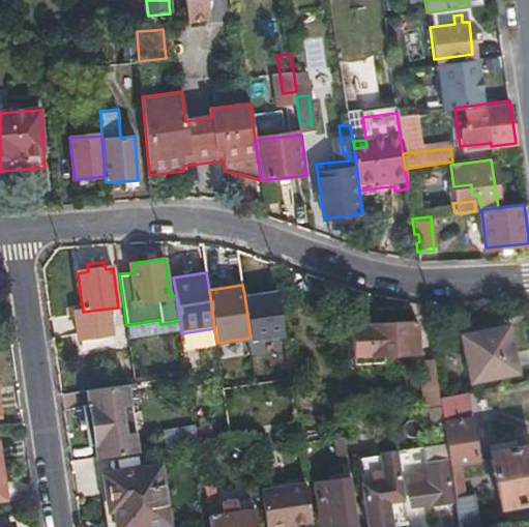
[(278,289),(244,294),(251,338),(251,340),(286,334),(278,289)]
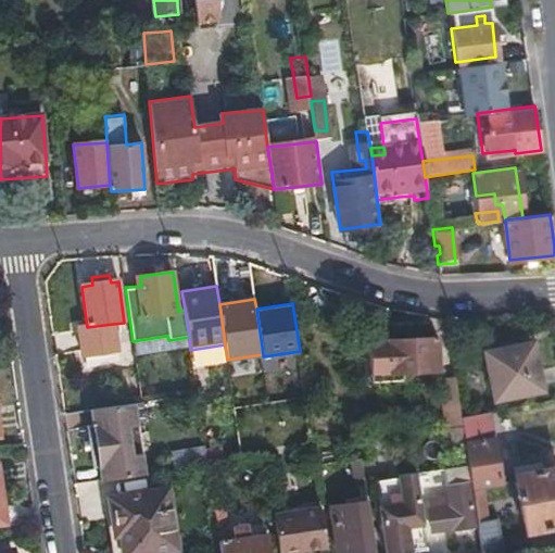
[(113,324),(87,327),(78,328),(82,360),(85,359),(86,369),(115,366),(114,355),(116,355),(113,324)]
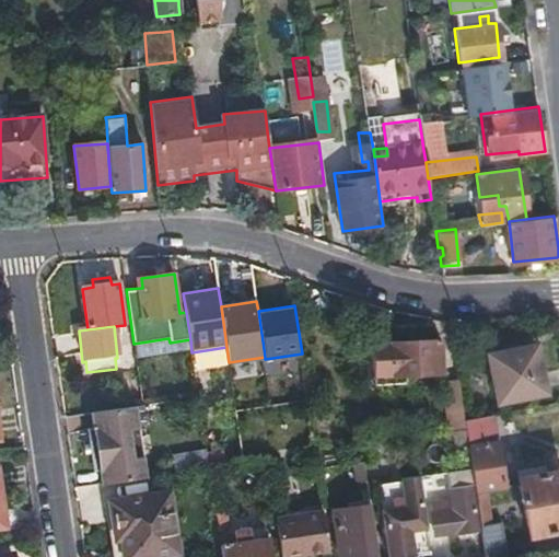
[(441,367),(438,334),(376,341),(382,383),(408,381),(406,371),(441,367)]
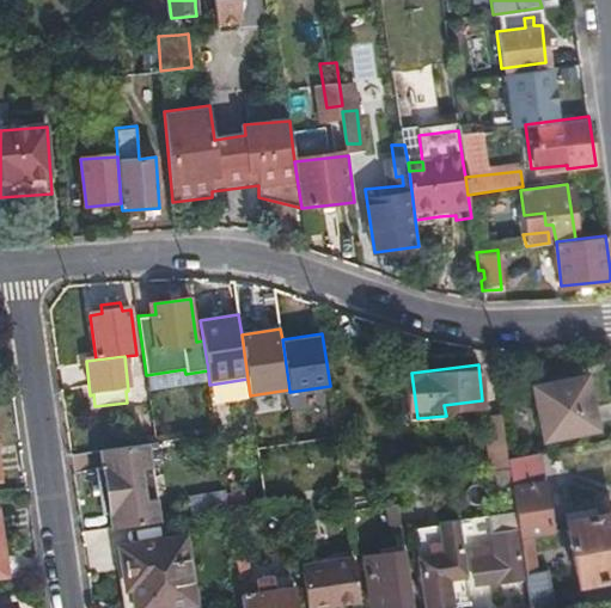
[(585,378),(537,386),(545,436),(596,428),(585,378)]
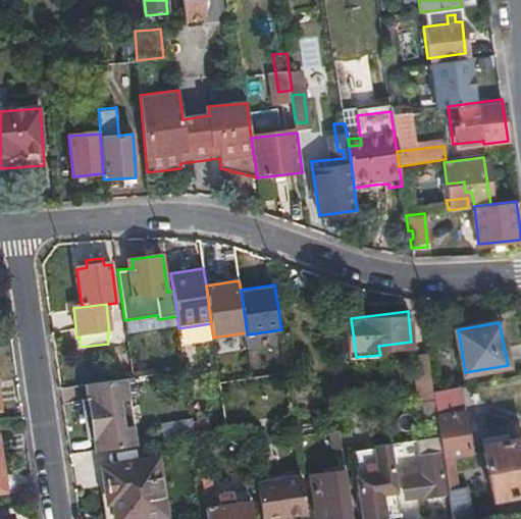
[(428,353),(408,356),(414,392),(433,388),(430,364),(428,353)]
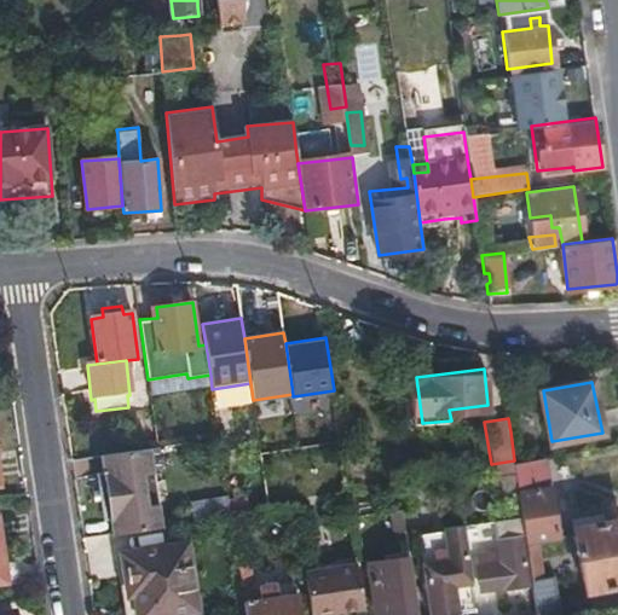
[(149,452),(107,458),(100,459),(103,477),(98,477),(104,522),(110,522),(113,537),(115,537),(161,529),(159,514),(148,515),(142,471),(152,469),(149,452)]
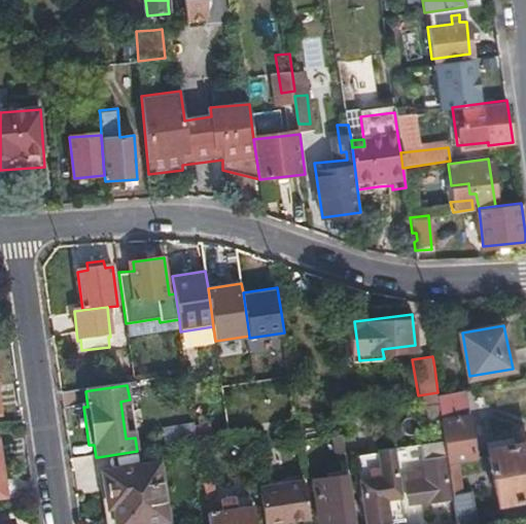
[(439,393),(440,402),(445,440),(447,451),(448,457),(459,456),(475,454),(465,389),(439,393)]
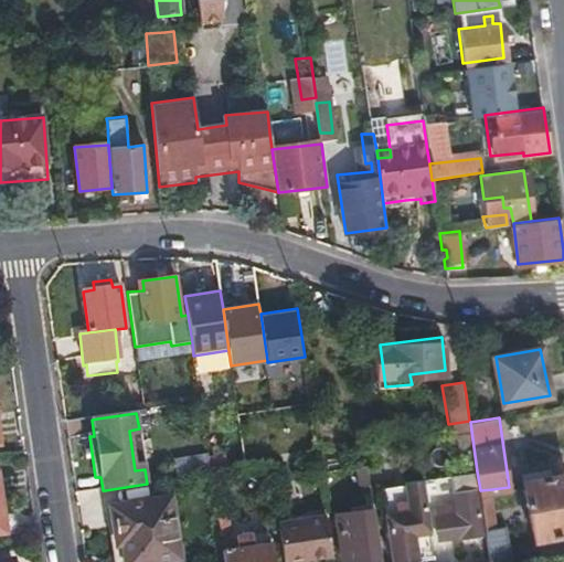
[(212,474),(209,458),(179,463),(181,479),(212,474)]
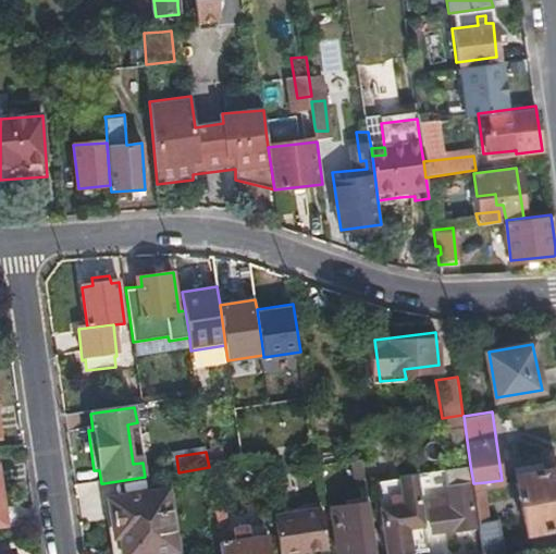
[(517,477),(541,472),(540,463),(515,468),(517,477)]
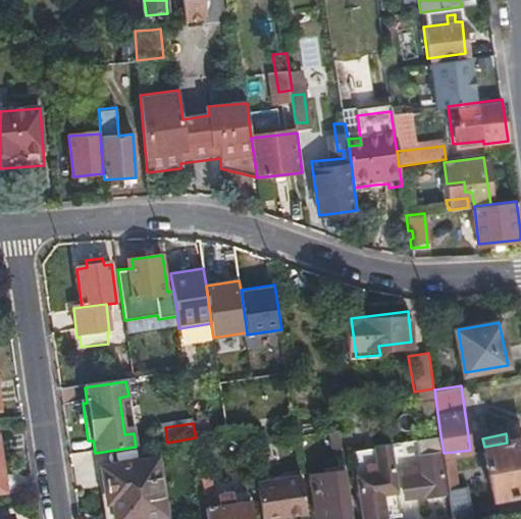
[(443,447),(440,435),(417,438),(419,450),(443,447)]
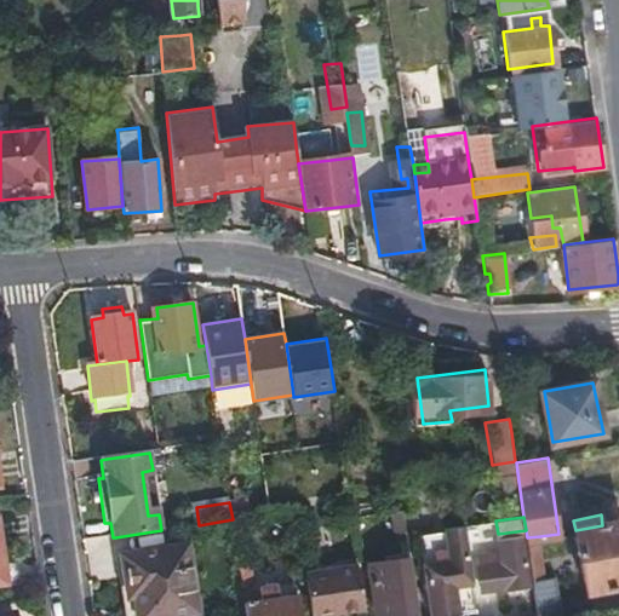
[(618,520),(602,525),(575,530),(585,593),(618,586),(618,520)]
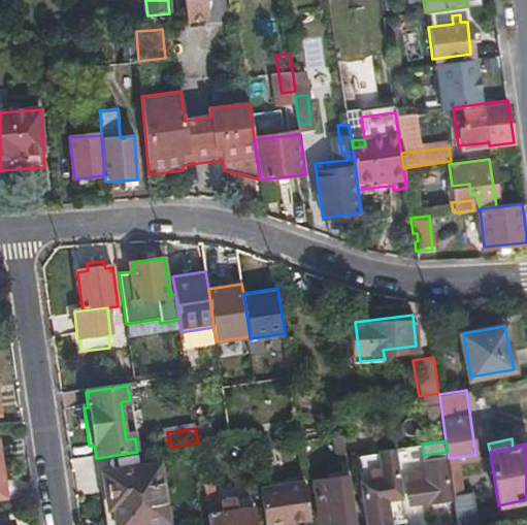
[(389,524),(385,499),(403,497),(397,448),(376,450),(382,480),(368,481),(361,482),(366,524),(389,524)]
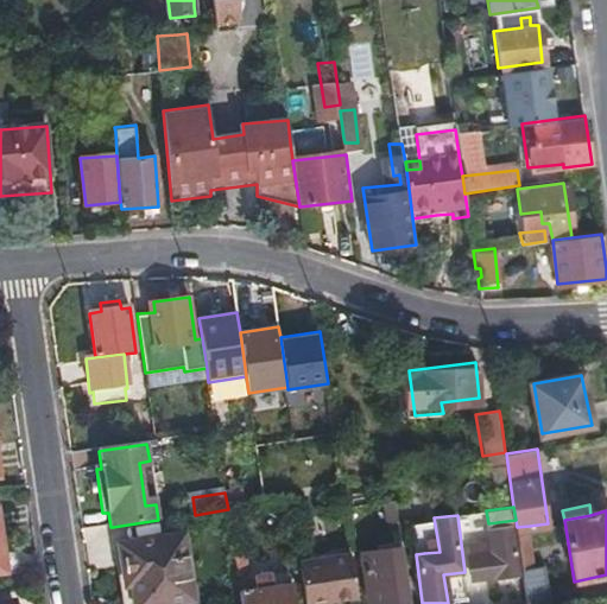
[(535,567),(530,526),(517,527),(523,568),(535,567)]
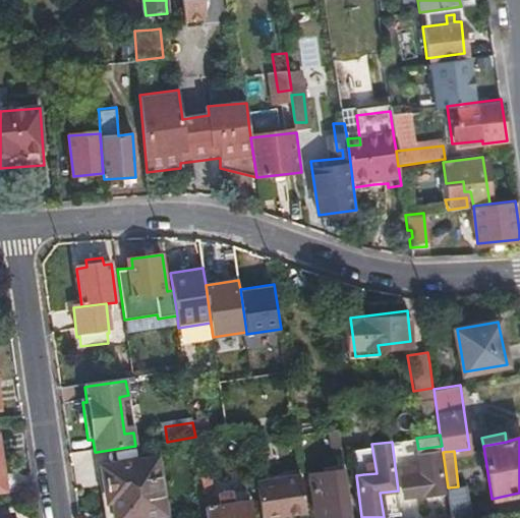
[(407,462),(410,474),(423,472),(421,460),(407,462)]
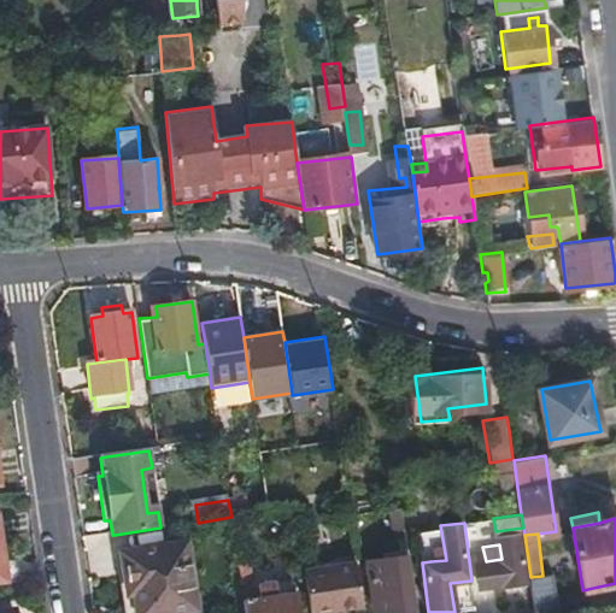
[(185,612),(195,611),(187,548),(124,556),(130,595),(138,594),(139,612),(185,612)]
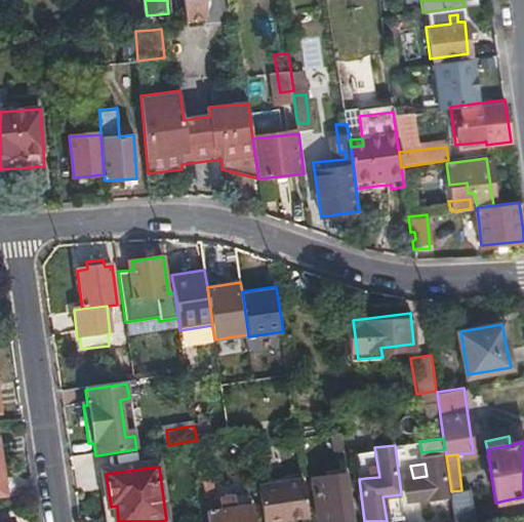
[(118,521),(117,506),(111,507),(106,474),(95,475),(102,521),(118,521)]
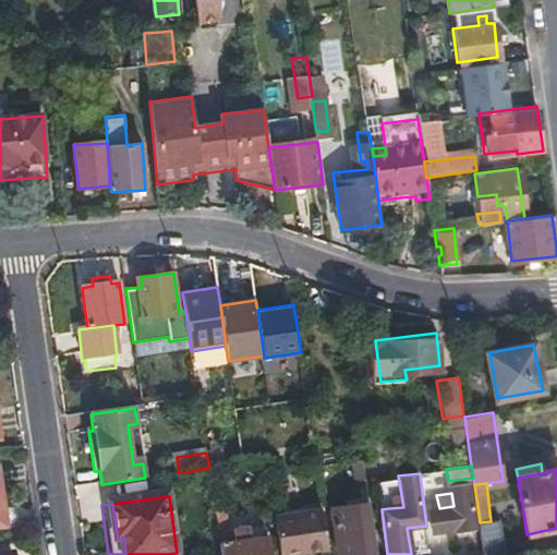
[(453,506),(439,508),(432,509),(434,532),(456,530),(456,532),(476,529),(474,504),(453,506)]
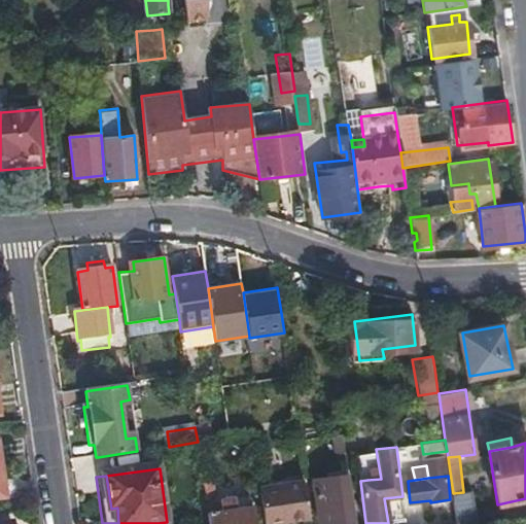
[(213,483),(204,484),(206,499),(217,499),(213,483)]
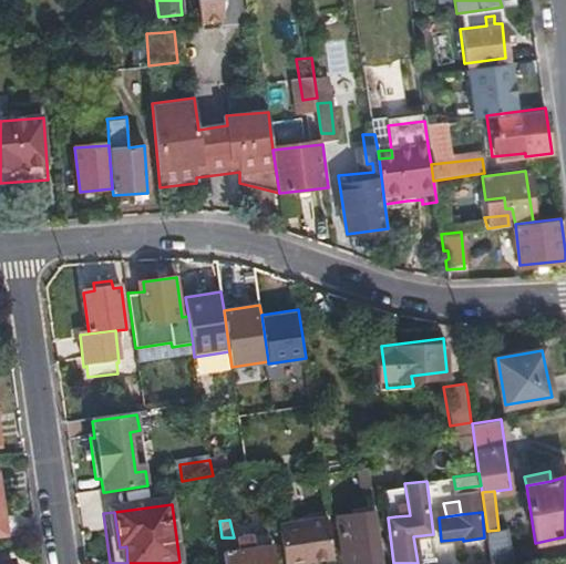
[(329,520),(279,525),(286,563),(310,563),(335,560),(329,520)]
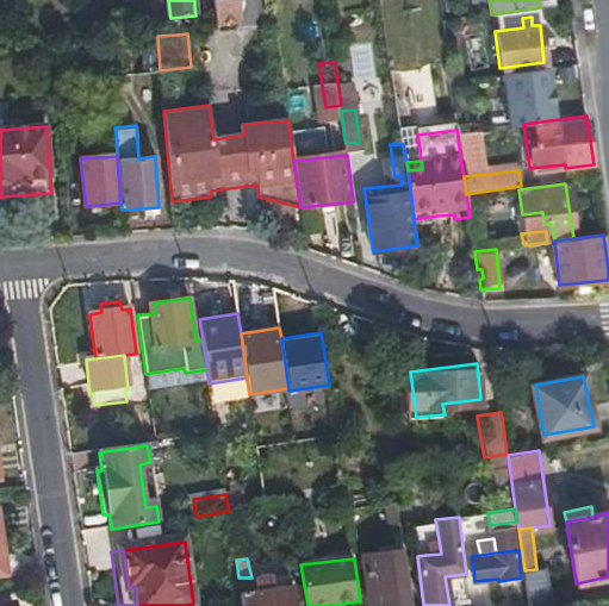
[(410,605),(404,564),(367,570),(372,605),(410,605)]
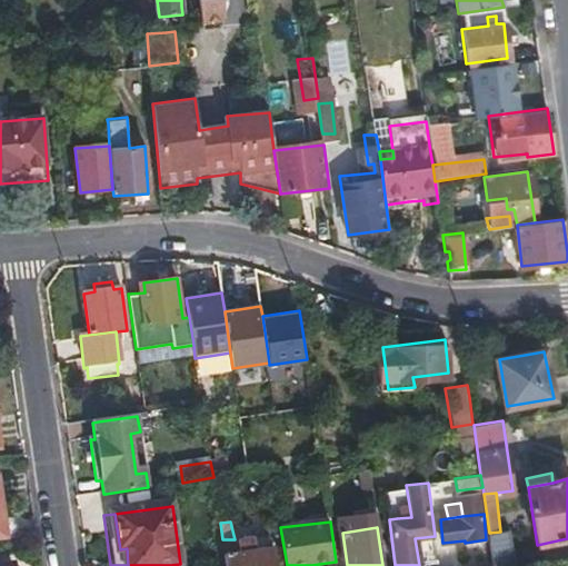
[(515,565),(509,530),(500,532),(489,533),(494,565),(515,565)]
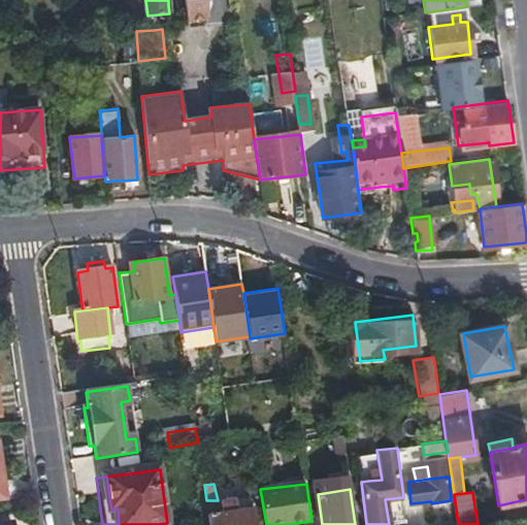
[(397,524),(406,523),(403,497),(385,499),(389,524),(397,524)]
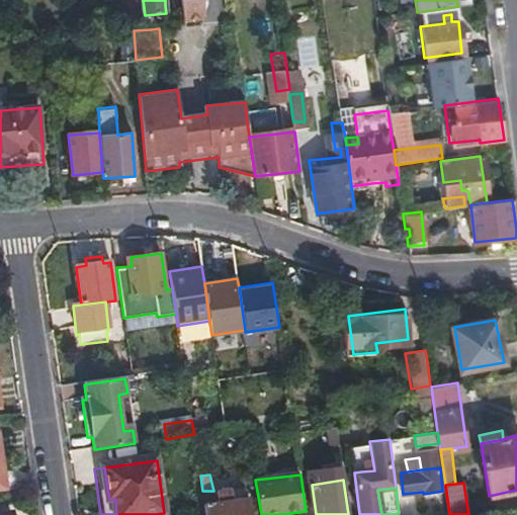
[(204,506),(205,514),(251,514),(250,499),(237,501),(235,489),(218,492),(221,504),(212,505),(204,506)]
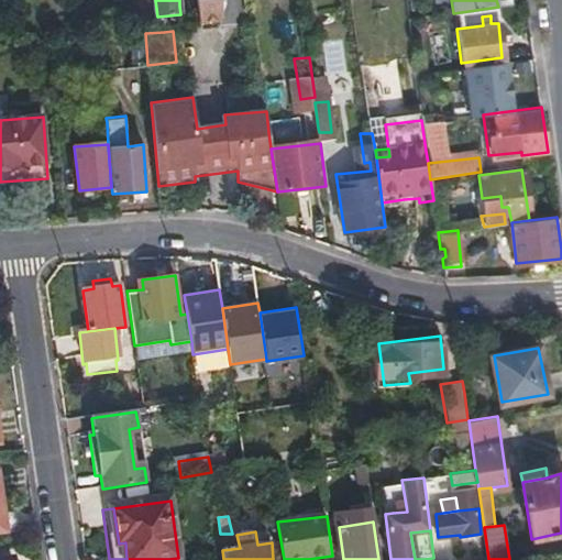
[(229,541),(221,542),(222,550),(231,549),(229,541)]
